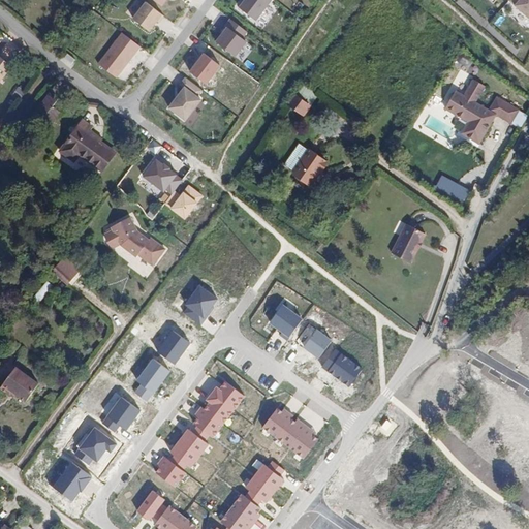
[(150,0),(162,9),(169,0),(150,0)]
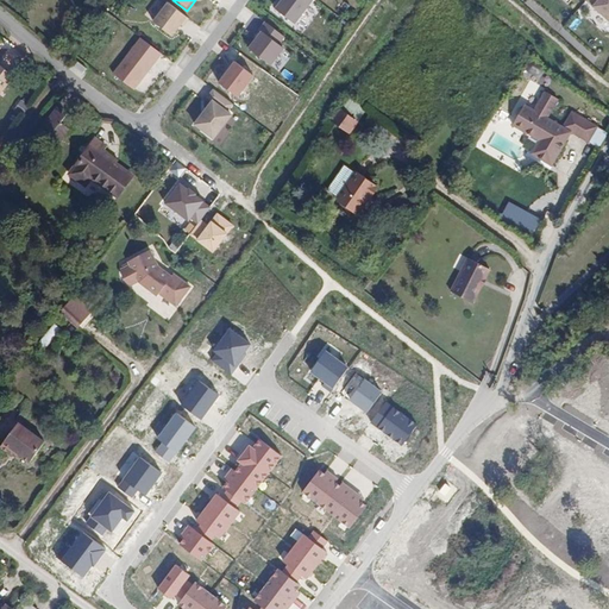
[(281,0),(274,11),(294,26),(313,0),(281,0)]
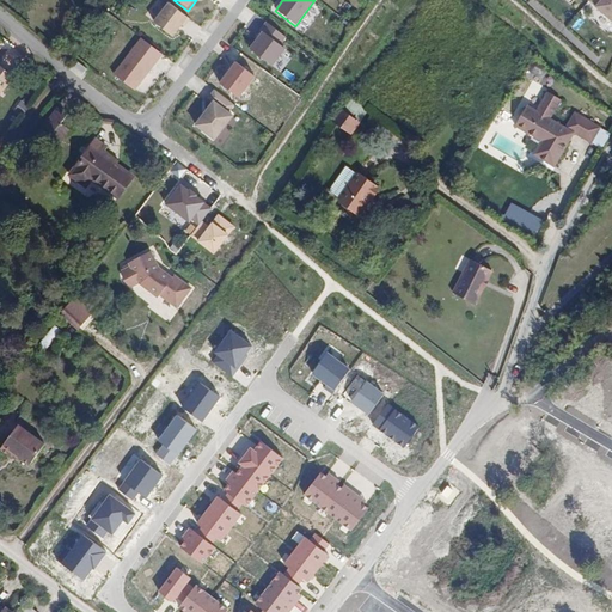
[(611,0),(592,0),(589,5),(611,23),(611,0)]
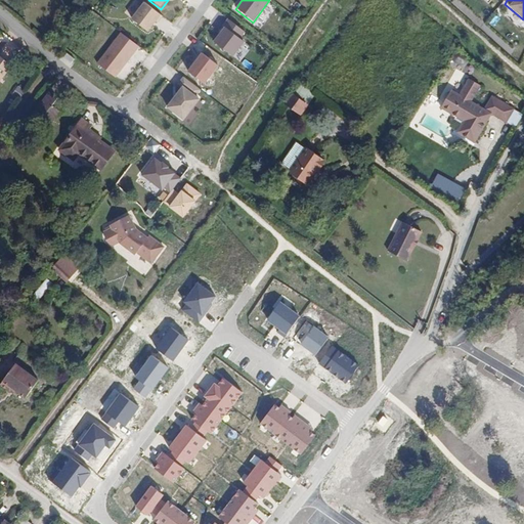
[(145,4),(133,20),(149,33),(162,16),(145,4)]
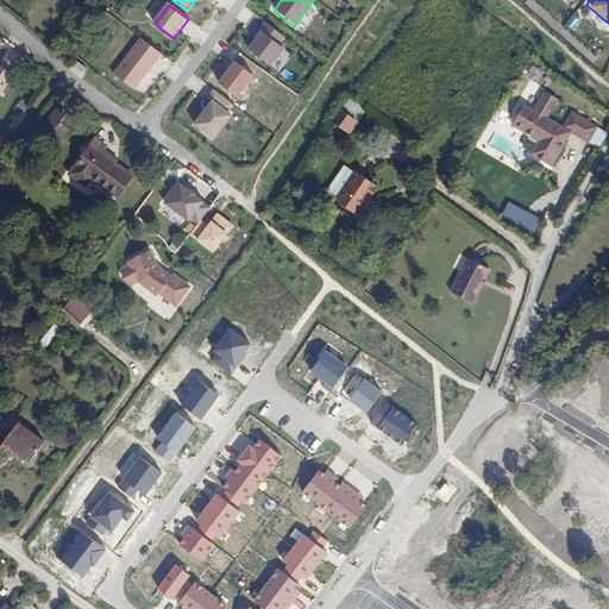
[(262,33),(250,50),(272,68),(286,51),(281,48),(287,41),(265,24),(259,31),(262,33)]
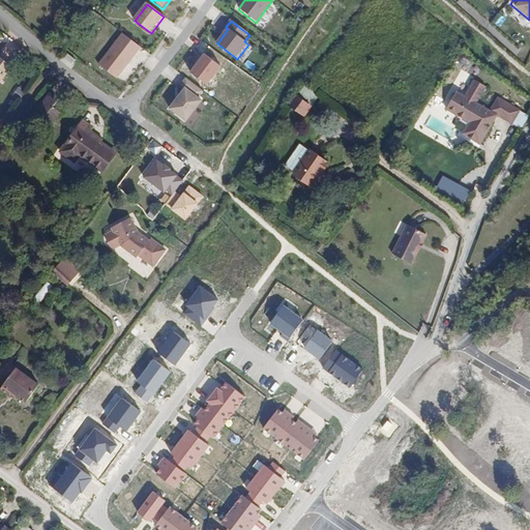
[(142,45),(122,29),(98,59),(118,75),(142,45)]
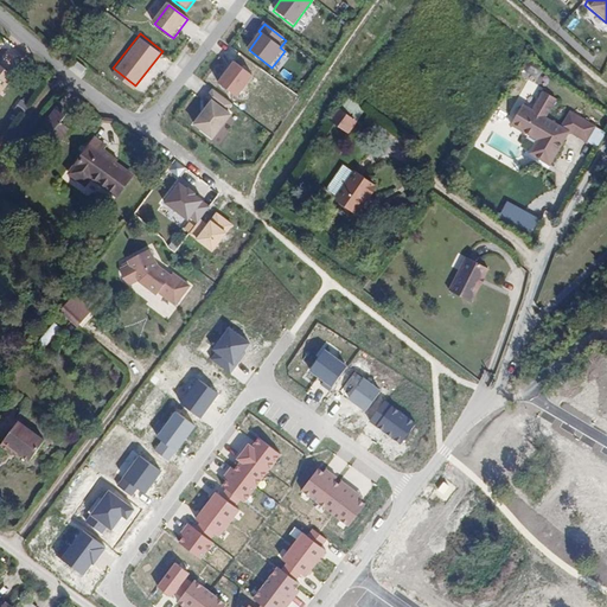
[(0,90),(13,75),(0,64),(0,90)]
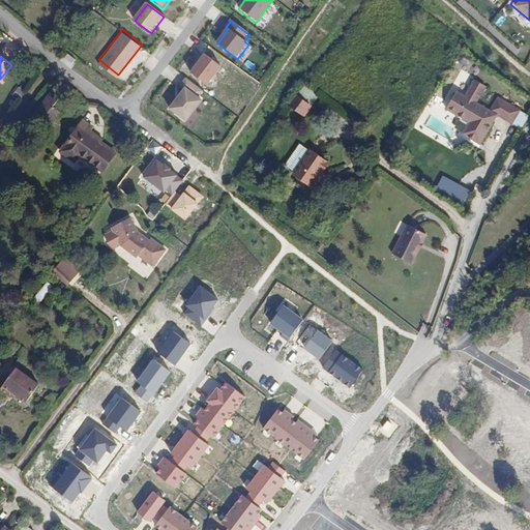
[(206,56),(192,75),(208,87),(223,68),(206,56)]
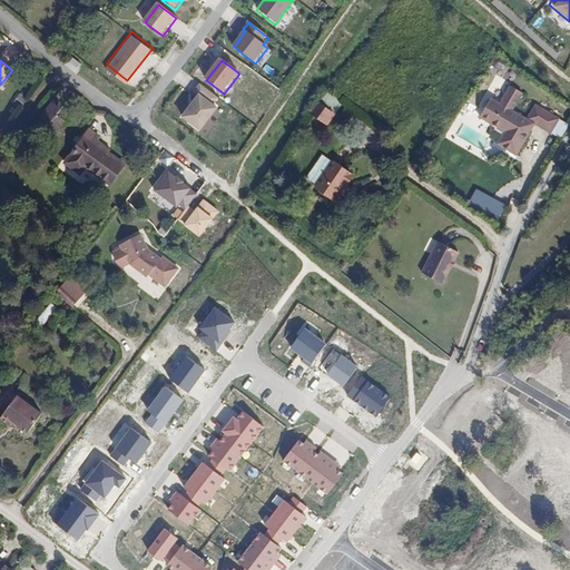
[(494,95),(484,89),(473,108),(499,123),(492,135),(511,146),(529,115),(544,124),(553,109),(529,96),(521,110),(505,101),(517,84),(504,77),(494,95)]
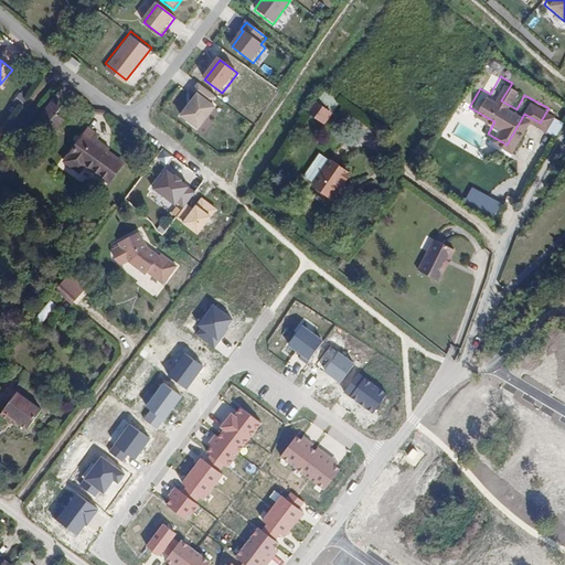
[(198,95),(181,117),(198,130),(215,108),(211,106),(217,98),(200,85),(194,92),(198,95)]
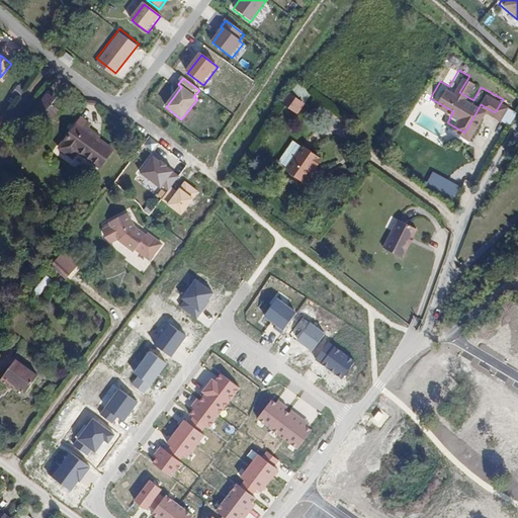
[(17,83),(13,93),(22,96),(26,87),(17,83)]
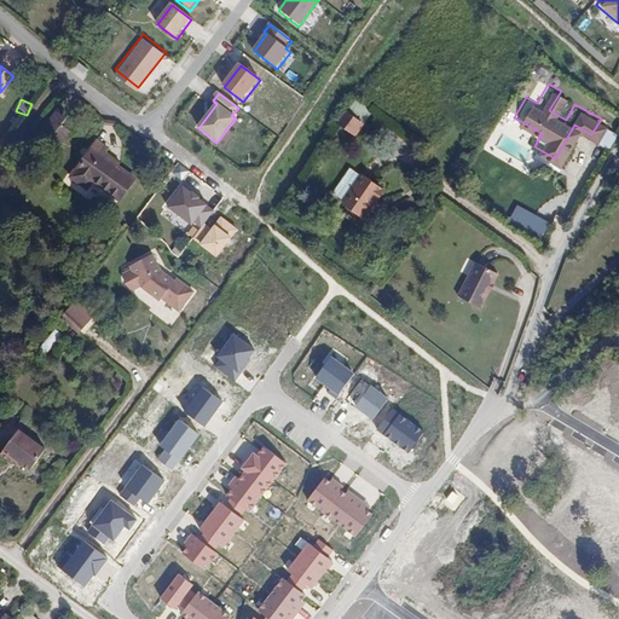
[(363,117),(345,104),(335,116),(354,129),(363,117)]
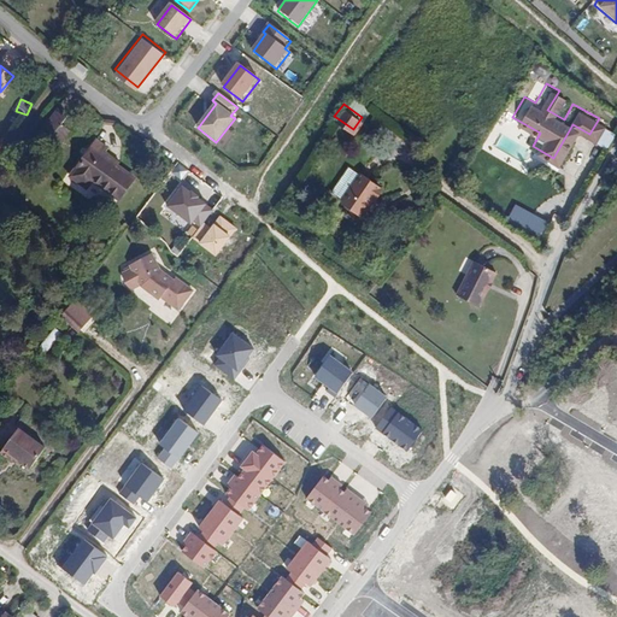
[(43,128),(53,135),(62,123),(68,115),(58,107),(43,128)]
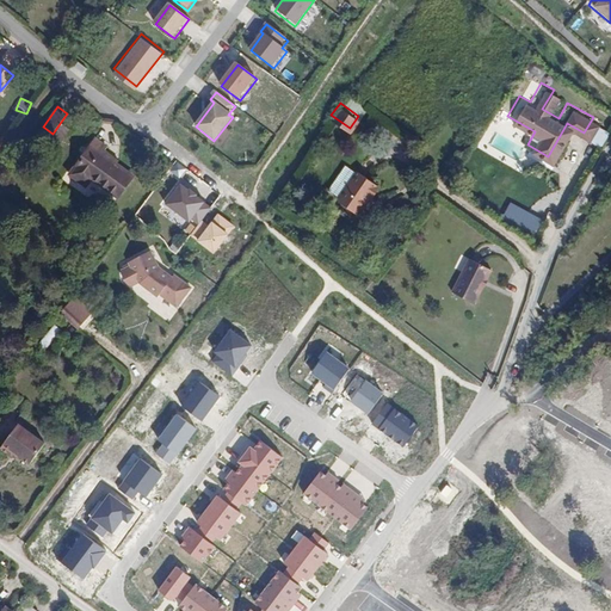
[(53,134),(60,140),(68,128),(61,122),(53,134)]
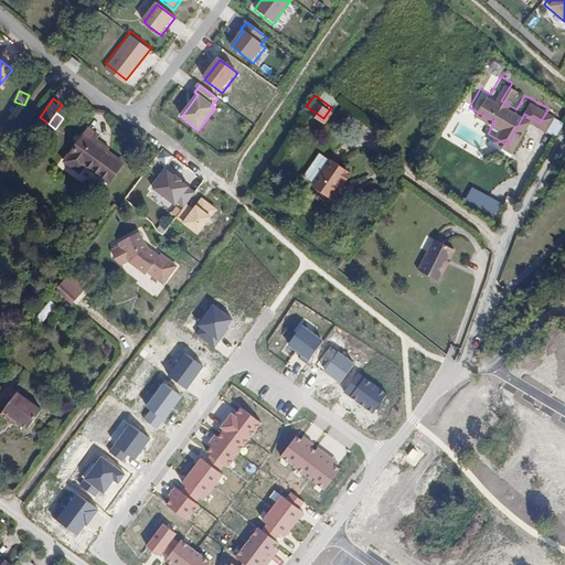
[(63,118),(55,129),(56,130),(65,119),(63,118)]
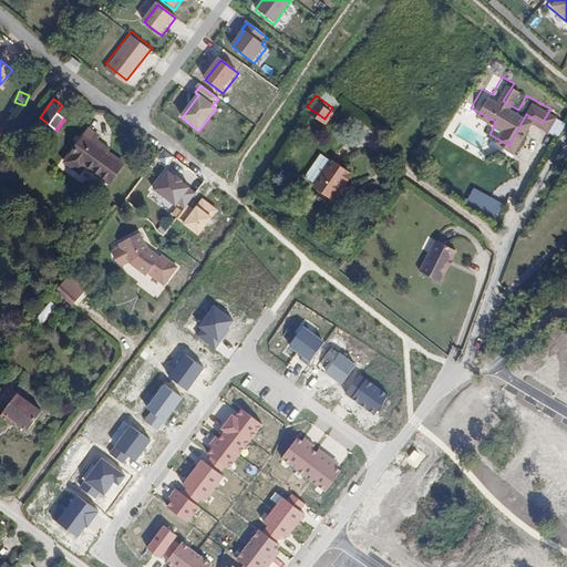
[(96,136),(98,134),(89,129),(65,161),(80,171),(85,163),(110,181),(123,162),(107,152),(93,141),(96,136)]
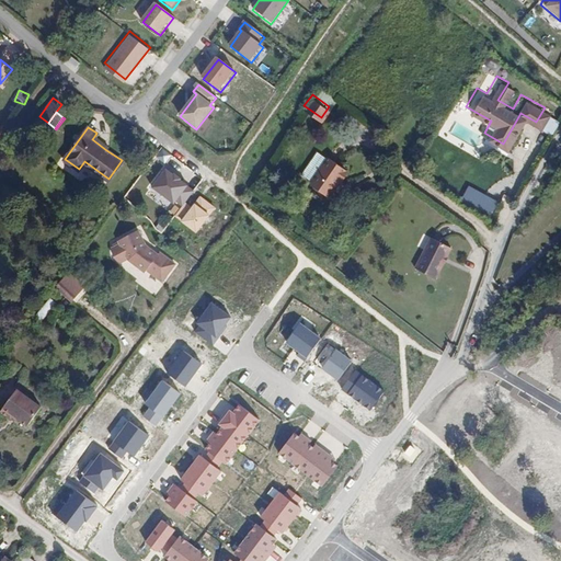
[(111,145),(95,135),(92,139),(106,150),(111,145)]
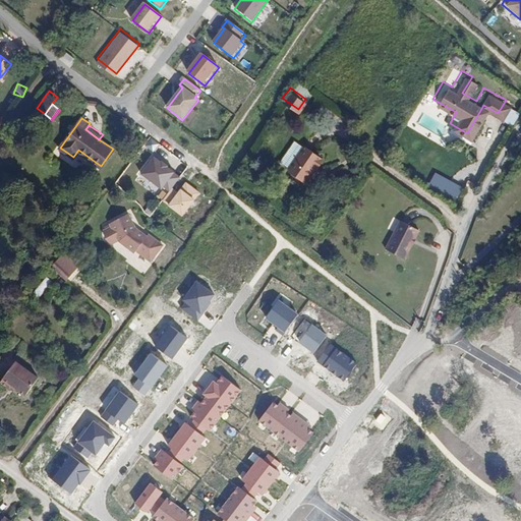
[(292,136),(289,136),(287,140),(288,141),(281,152),(279,152),(276,157),(286,164),(301,142),(292,136)]
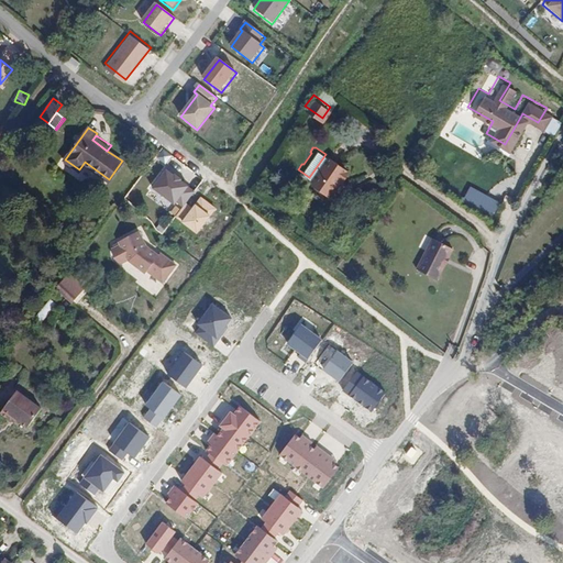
[(346,168),(326,154),(309,177),(307,180),(324,192),(331,184),(335,176),(339,178),(346,168)]
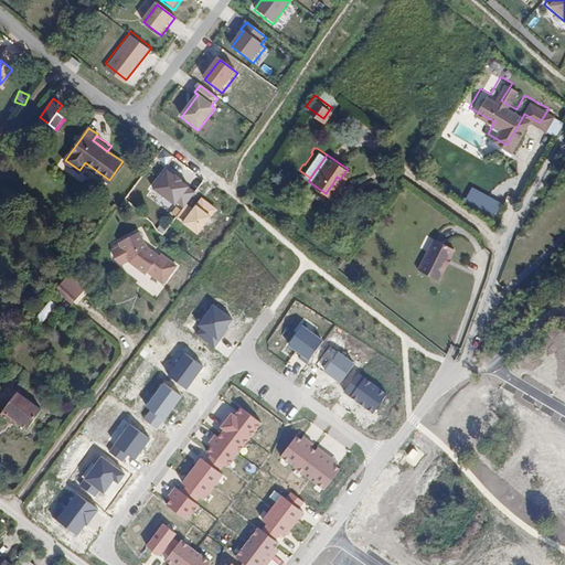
[(502,204),(477,189),(468,204),(493,222),(498,213),(502,204)]
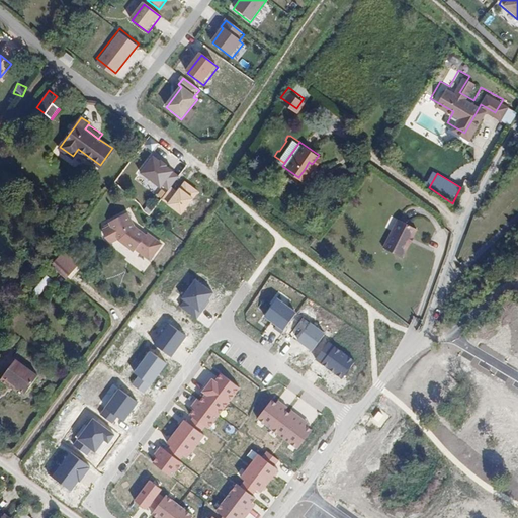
[(184,181),(177,192),(170,187),(161,200),(182,214),(198,191),(184,181)]
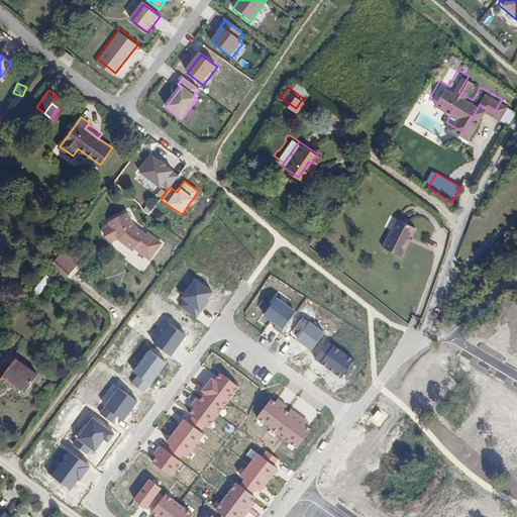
[(139,221),(131,207),(112,219),(122,235),(136,246),(139,244),(153,255),(167,237),(152,227),(150,229),(139,221)]
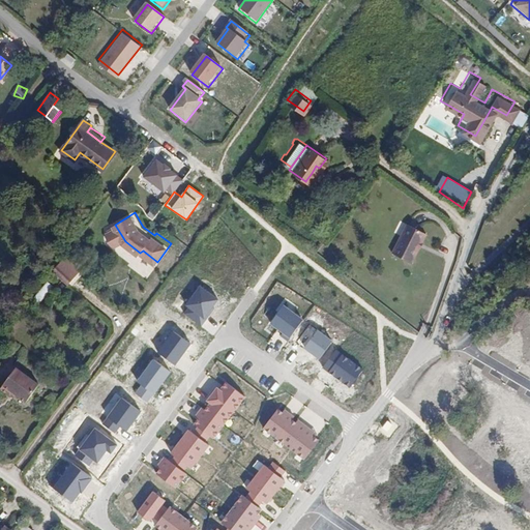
[(422,228),(404,218),(388,248),(408,258),(416,241),(415,240),(416,236),(419,235),(422,228)]
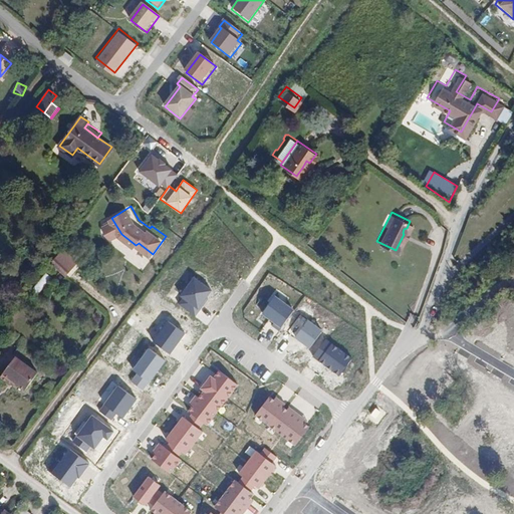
[(60,252),(58,255),(73,268),(76,266),(60,252)]
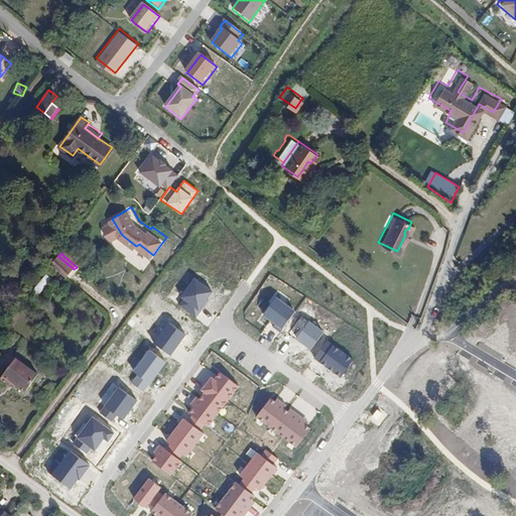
[(52,262),(68,276),(74,269),(58,256),(52,262)]
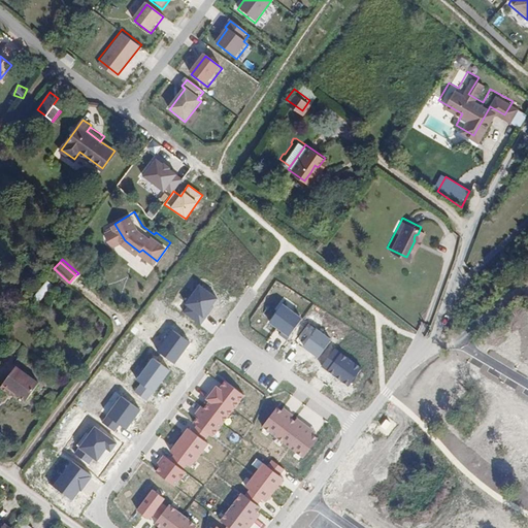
[(38,302),(54,286),(47,281),(32,297),(38,302)]
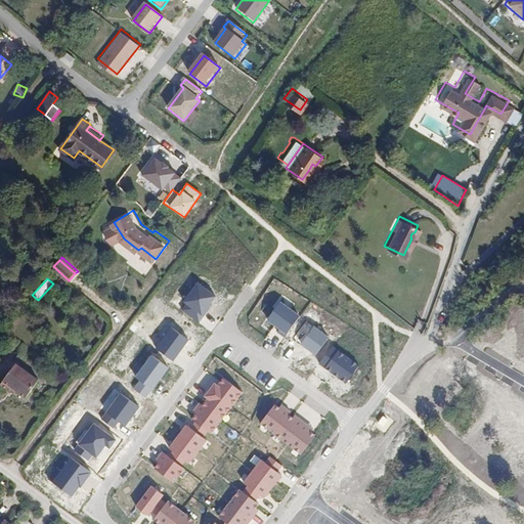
[(12,394),(15,390),(9,386),(6,389),(12,394)]
